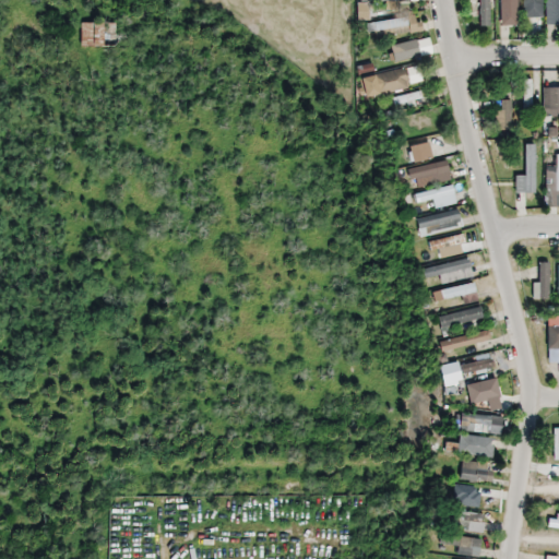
[(478,0),(478,27),(489,27),(488,0),(478,0)]
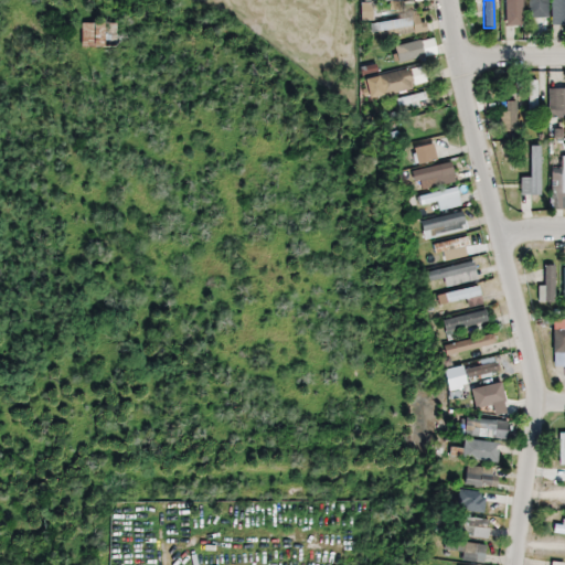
[(504,0),(505,28),(521,28),(521,0),(504,0)]
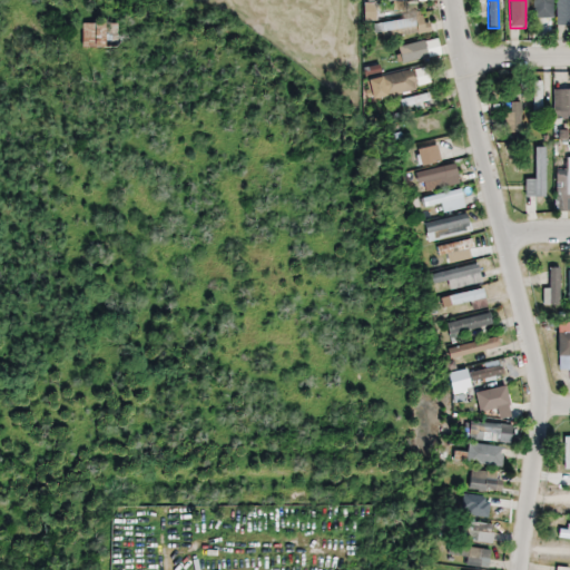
[(551,0),(531,0),(531,19),(552,19),(551,0)]
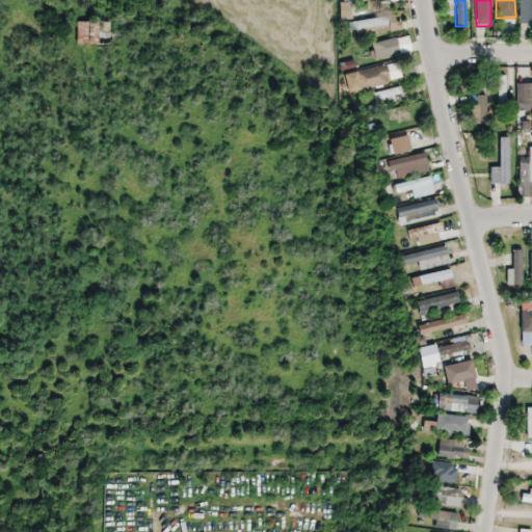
[(531,0),(519,0),(519,25),(531,24),(531,0)]
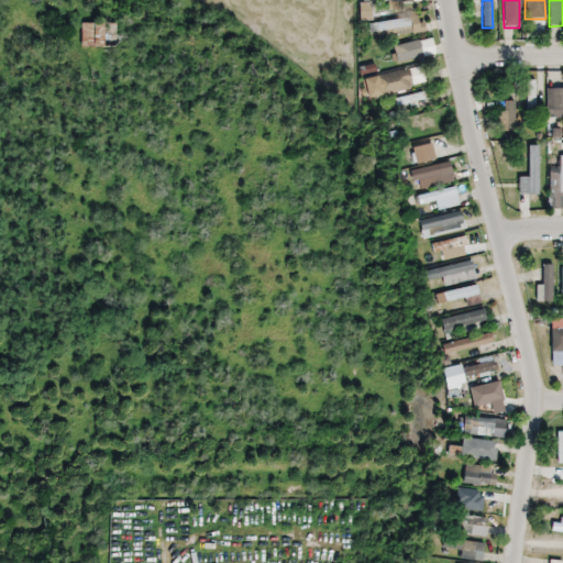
[(426,32),(423,17),(368,23),(370,33),(377,32),(378,39),(426,32)]
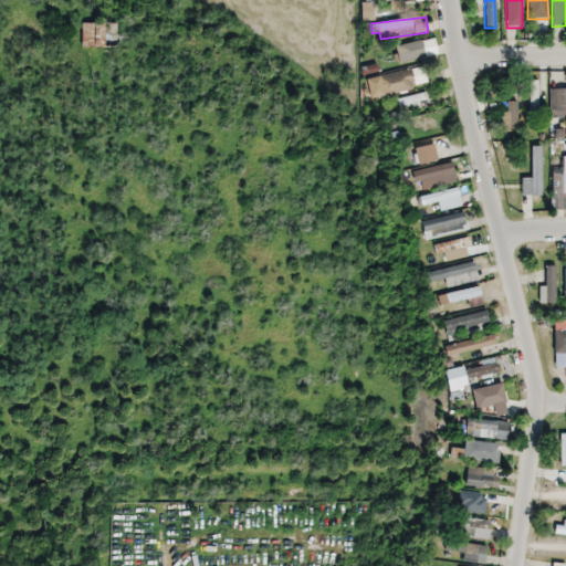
[(115,25),(81,25),(81,48),(115,48),(115,25)]
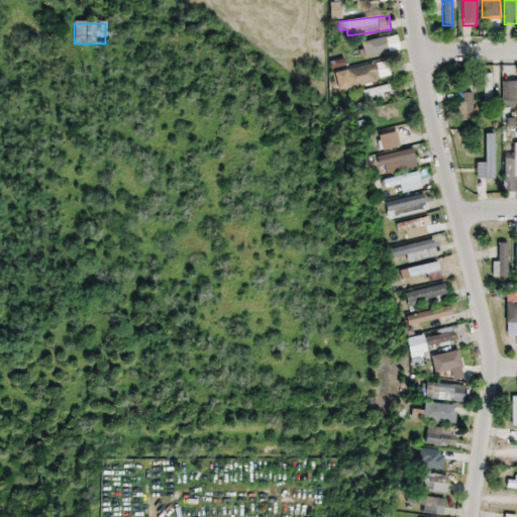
[(360,42),(364,58),(387,54),(384,37),(360,42)]
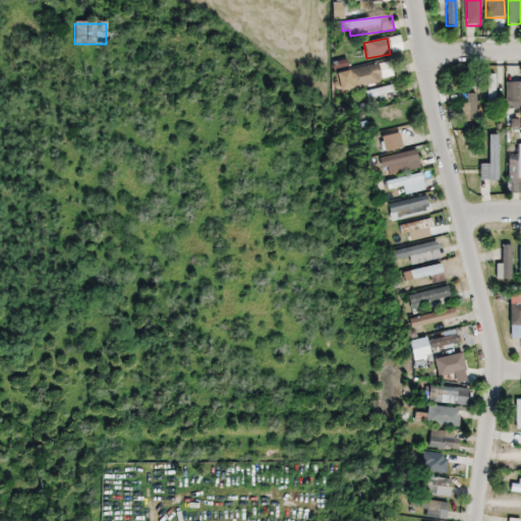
[(338,71),(340,90),(391,81),(388,63),(338,71)]
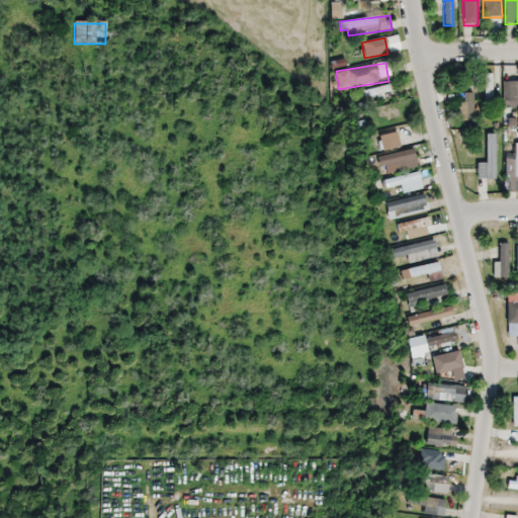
[(517,80),(502,81),(502,108),(517,108),(517,80)]
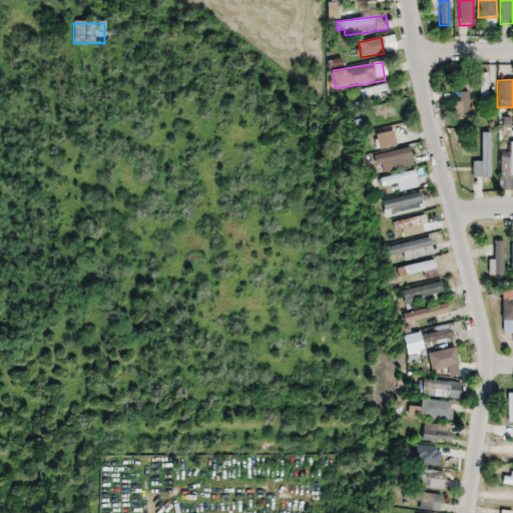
[(459,119),(468,119),(468,92),(459,92),(459,119)]
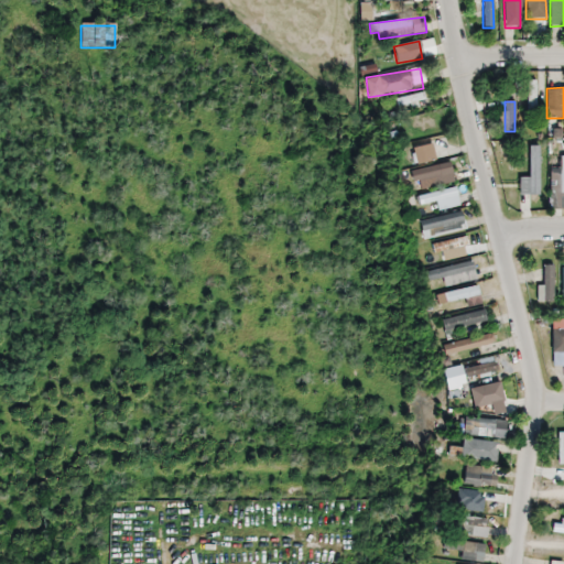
[(435,161),(433,144),(412,148),(415,164),(435,161)]
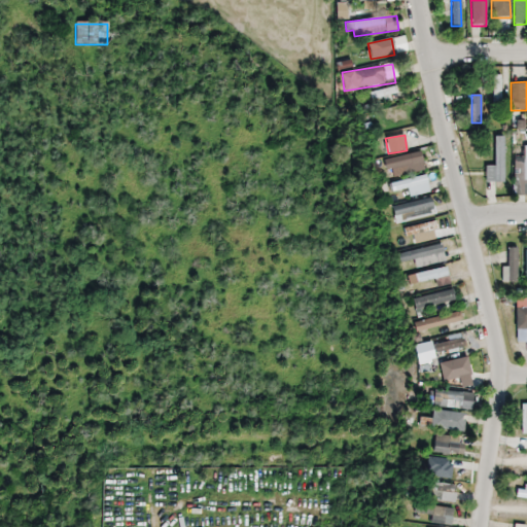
[(494,182),(503,182),(503,137),(494,137),(494,182)]
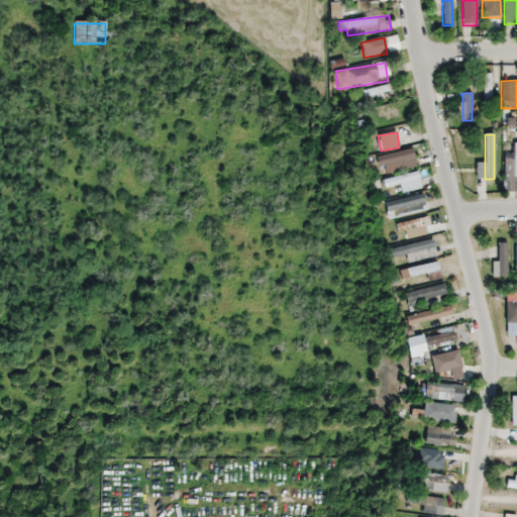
[(516,173),(516,143),(514,143),(514,154),(504,154),(504,192),(516,192),(516,173)]
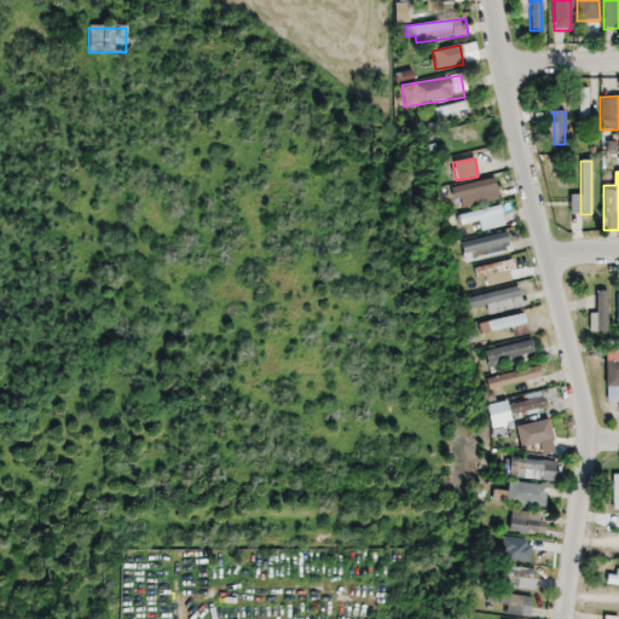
[(468,202),(495,202),(495,184),(453,184),(453,197),(468,197),(468,202)]
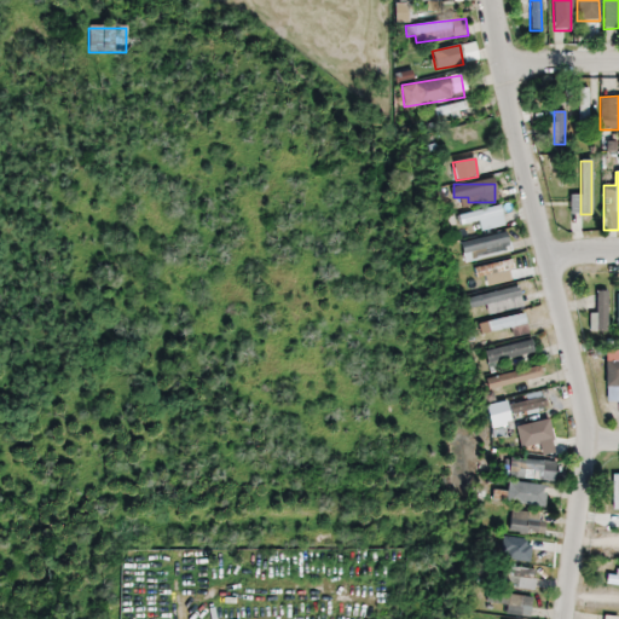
[(462,224),(478,220),(480,232),(504,225),(499,207),(461,217),(462,224)]
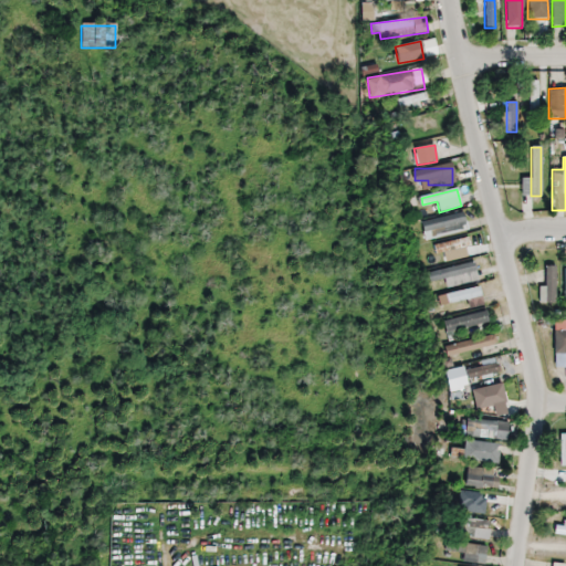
[(425,240),(467,230),(464,216),(421,227),(425,240)]
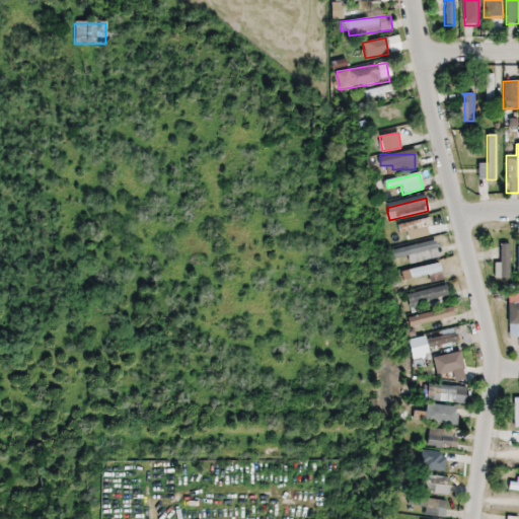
[(396,225),(398,234),(431,226),(428,218),(396,225)]
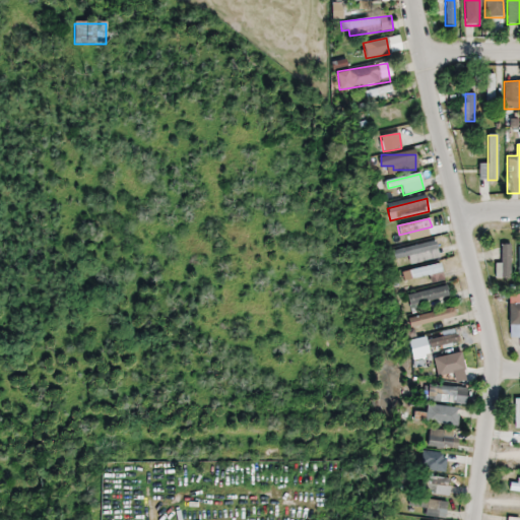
[(438,249),(435,240),(391,251),(394,260),(438,249)]
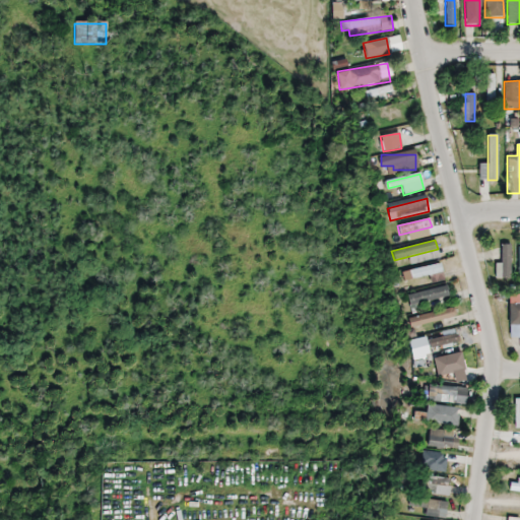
[(510,246),(502,246),(502,258),(496,258),(496,278),(510,278),(510,246)]
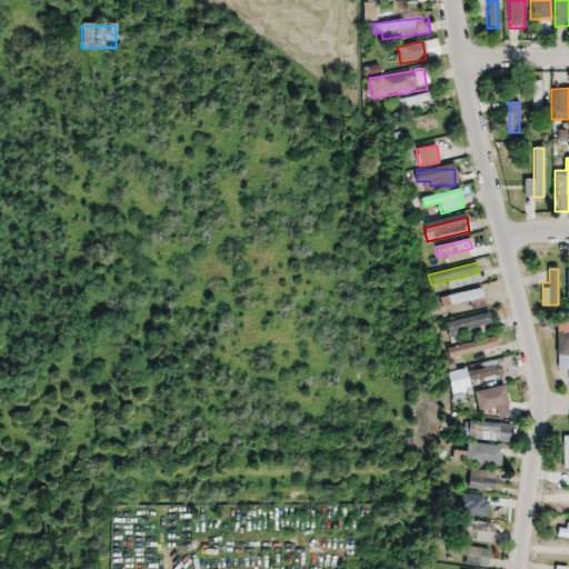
[(483,298),(481,288),(439,298),(441,309),(483,298)]
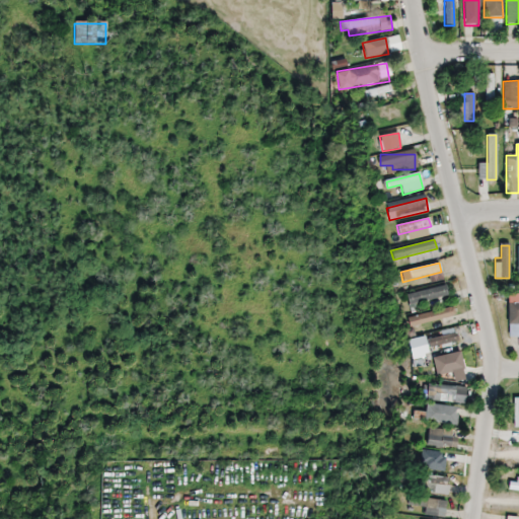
[(448,295),(445,285),(405,295),(409,306),(448,295)]
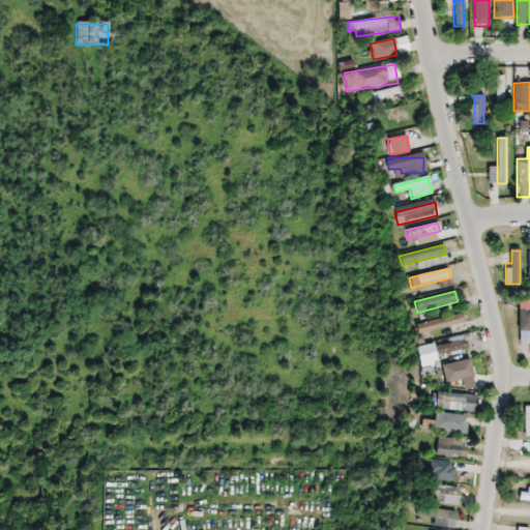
[(529,344),(529,299),(517,300),(517,344),(529,344)]
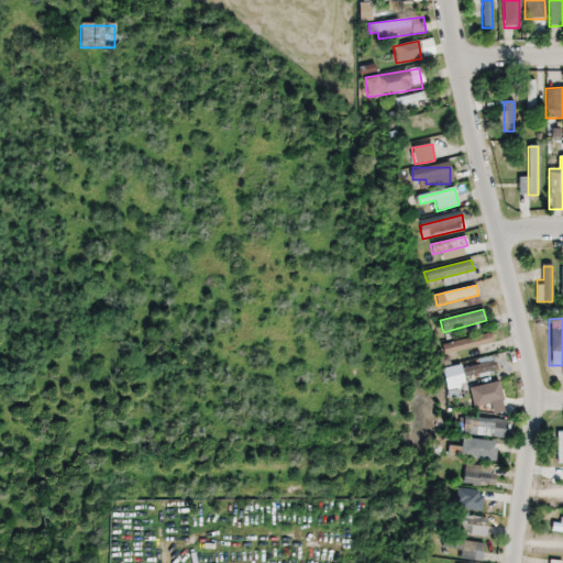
[(441,345),(443,355),(493,341),(490,332),(441,345)]
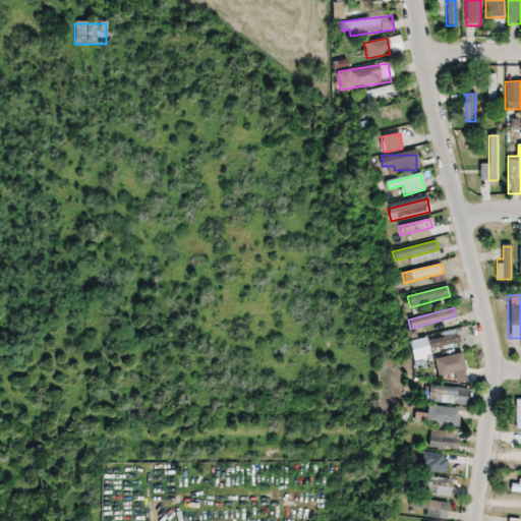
[(430,352),(459,343),(456,333),(427,342),(430,352)]
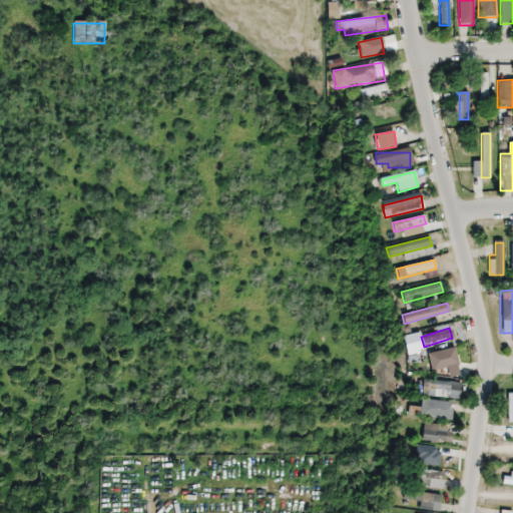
[(457,365),(457,353),(426,353),(426,365),(457,365)]
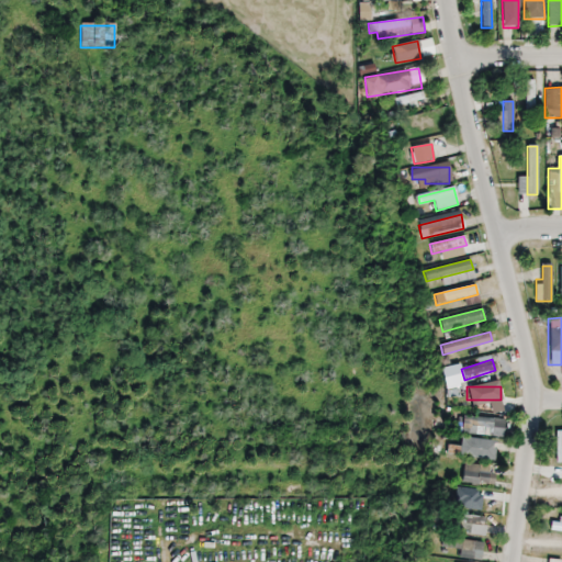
[(461,434),(503,437),(504,419),(463,416),(461,434)]
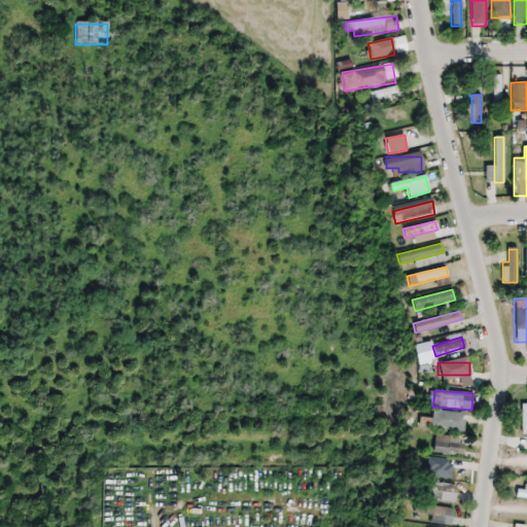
[(421,418),(420,427),(463,431),(465,414),(431,411),(430,419),(421,418)]
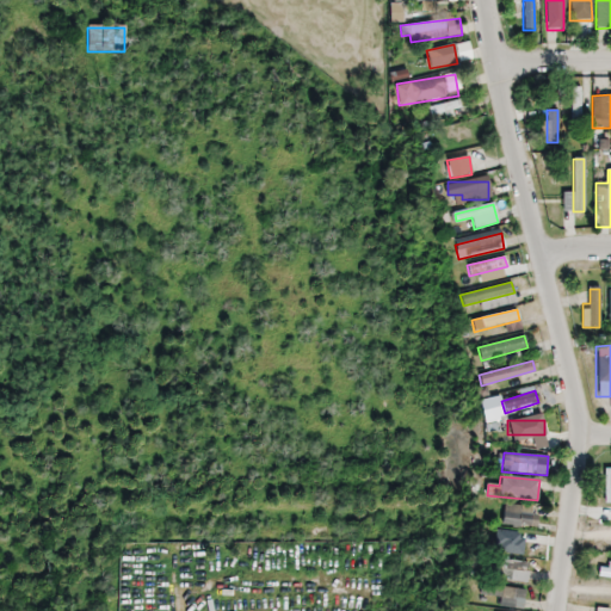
[(536,505),(503,505),(503,526),(536,526),(536,505)]
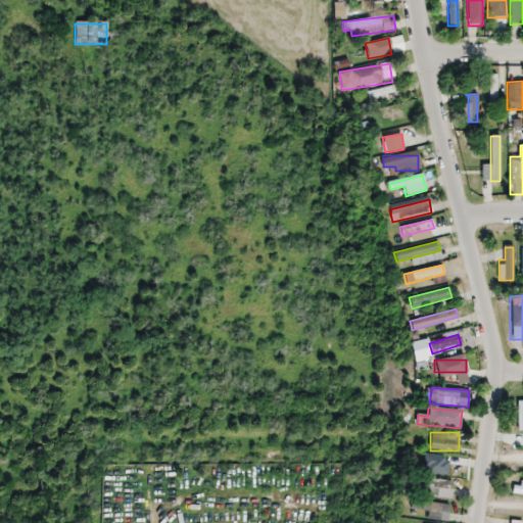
[(418,472),(444,474),(445,457),(419,455),(418,472)]
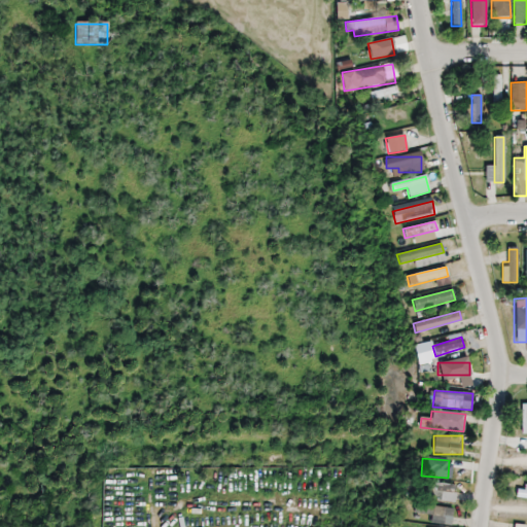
[(427,501),(455,501),(455,485),(427,485),(427,501)]
